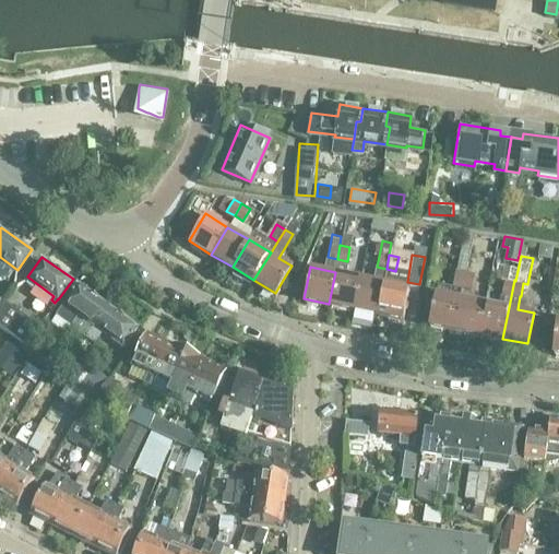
[(462,284),(465,270),(455,269),(453,282),(462,284)]
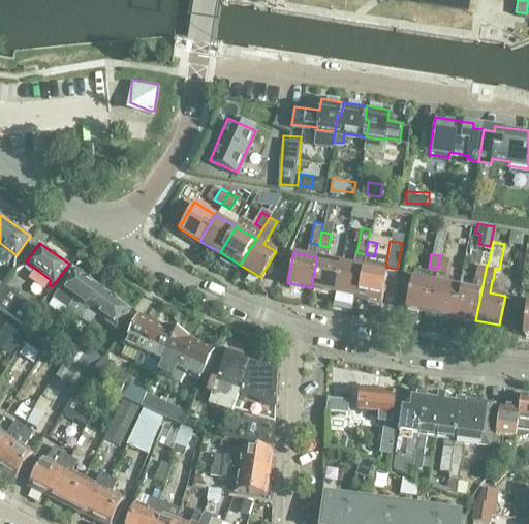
[(446,271),(448,257),(440,255),(437,269),(446,271)]
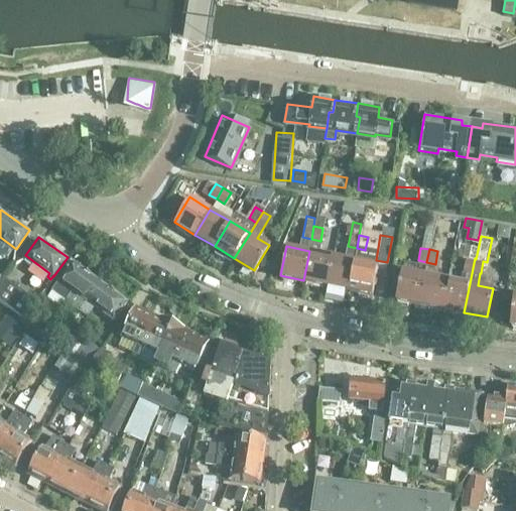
[(326,284),(332,255),(309,251),(303,280),(326,284)]
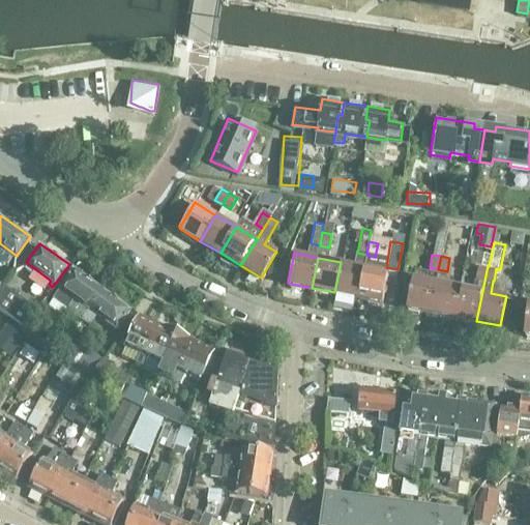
[(358,297),(364,267),(341,262),(334,292),(358,297)]
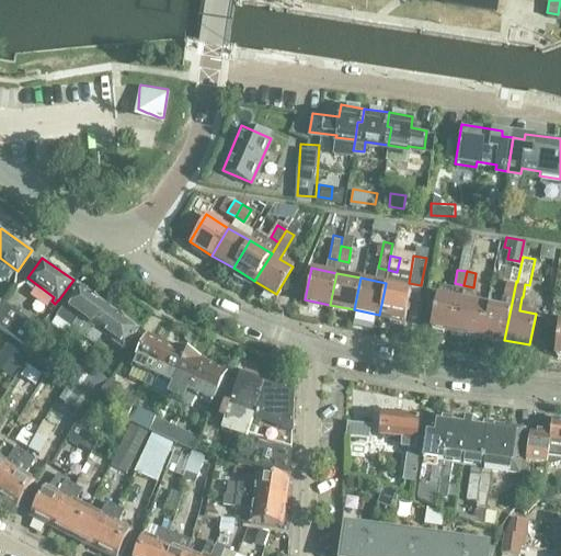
[(504,340),(511,308),(516,281),(506,280),(501,306),(485,303),(479,335),(504,340)]
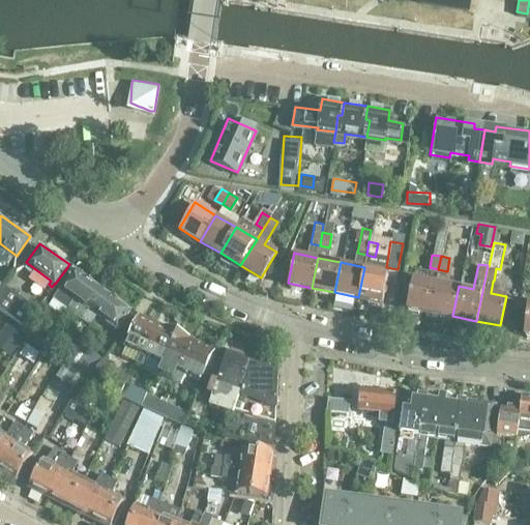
[(88,307),(102,288),(74,267),(59,287),(74,297),(67,307),(81,317),(88,307)]
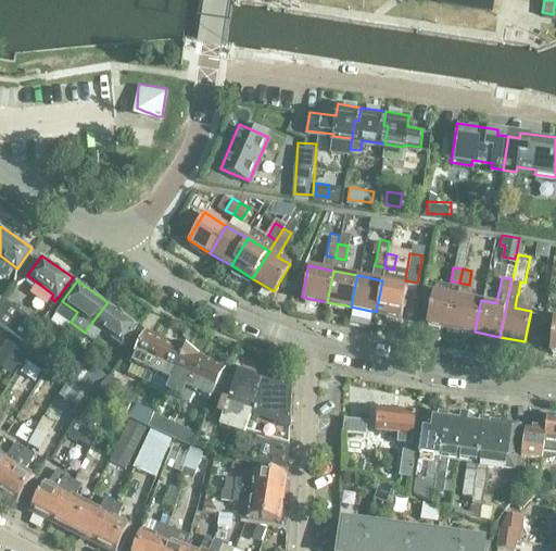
[(401,317),(407,286),(382,280),(376,312),(401,317)]
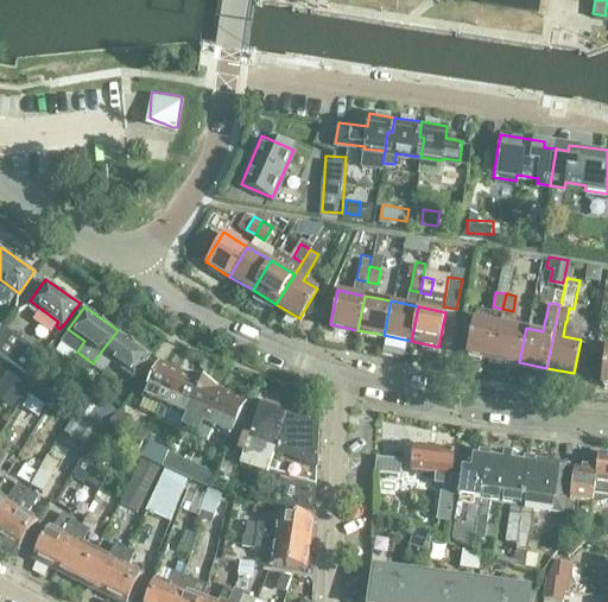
[(493,357),(500,323),(473,317),(466,352),(493,357)]
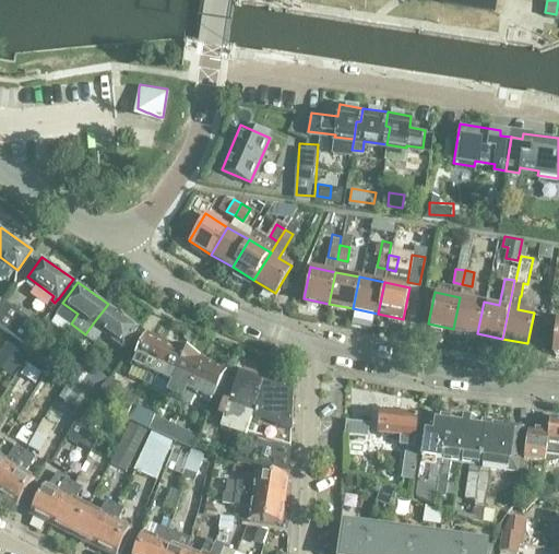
[(39,321),(4,297),(0,304),(0,325),(25,342),(39,322),(42,325),(50,314),(48,311),(39,321)]
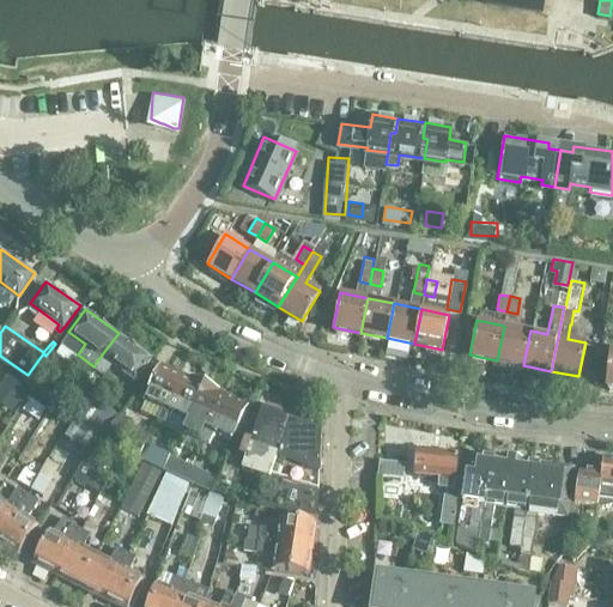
[(523,365),(530,331),(504,326),(497,360),(523,365)]
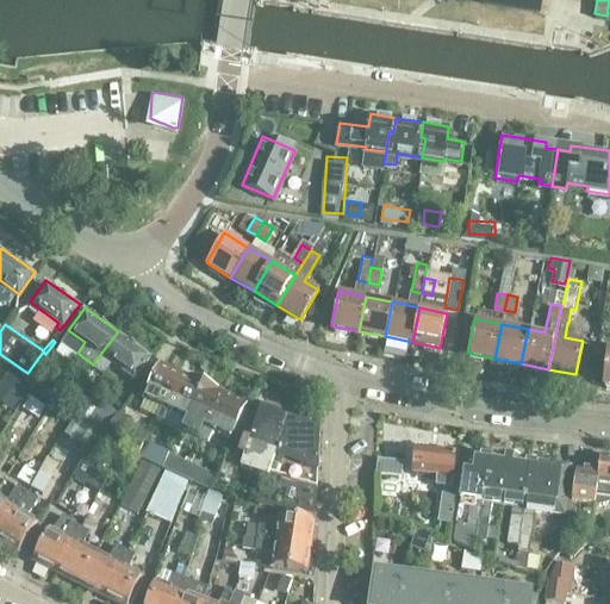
[(151,355),(118,331),(101,353),(93,365),(103,372),(111,360),(135,378),(151,355)]
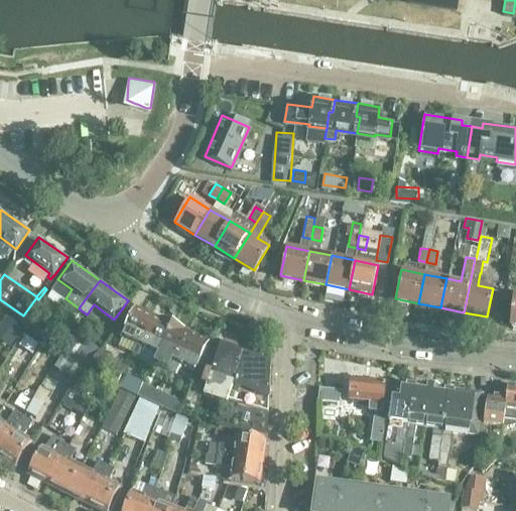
[(28,326),(26,325),(25,324),(27,322),(5,305),(0,313),(0,320),(1,321),(0,322),(0,327),(4,330),(0,335),(0,339),(10,346),(19,331),(23,333),(28,326)]
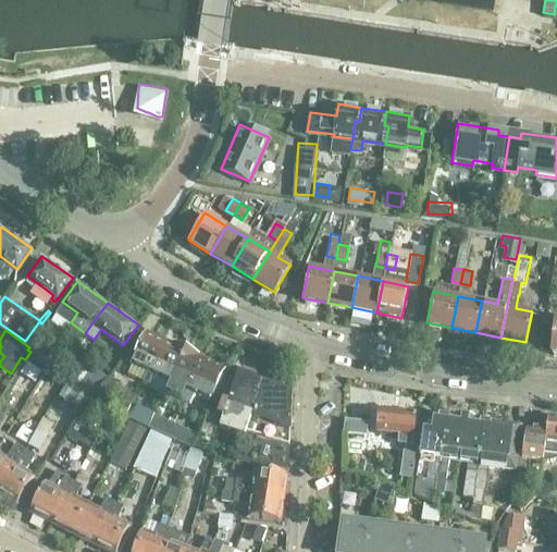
[(148,381),(166,340),(146,331),(132,362),(148,369),(144,379),(148,381)]
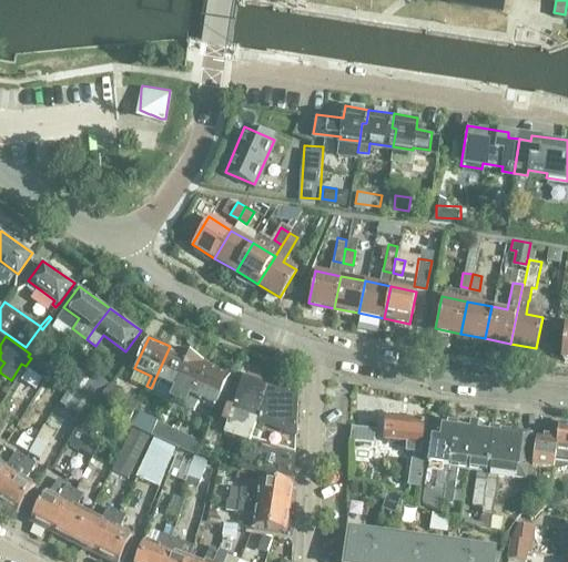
[(174,387),(189,355),(170,346),(151,388),(155,389),(170,396),(174,387)]
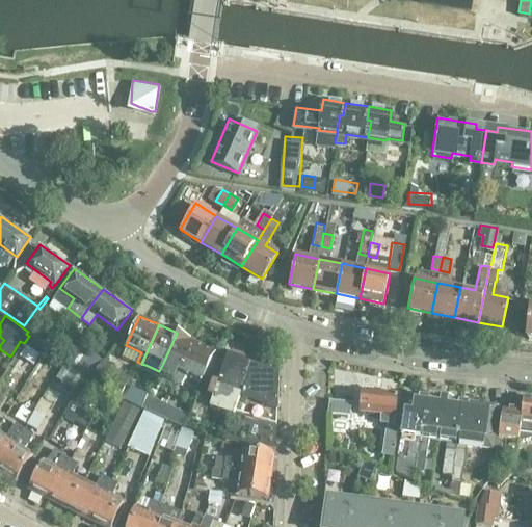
[(178,380),(195,341),(177,333),(163,363),(178,369),(174,378),(178,380)]
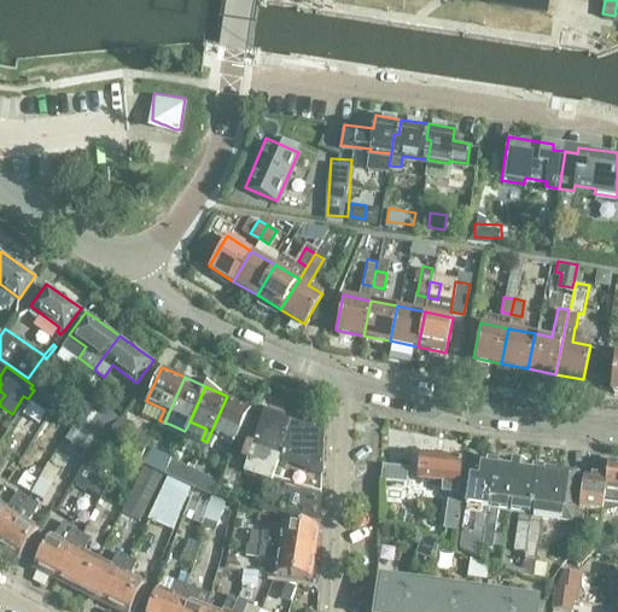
[(120,417),(106,407),(101,413),(77,395),(68,408),(77,415),(100,432),(105,436),(120,417)]
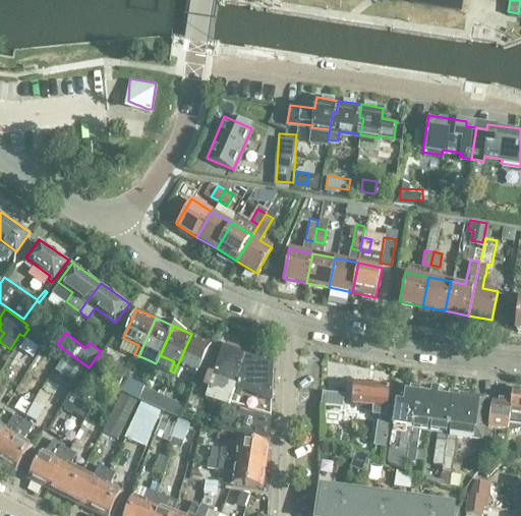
[(197,371),(210,343),(211,342),(191,334),(174,373),(178,374),(182,365),(197,371)]
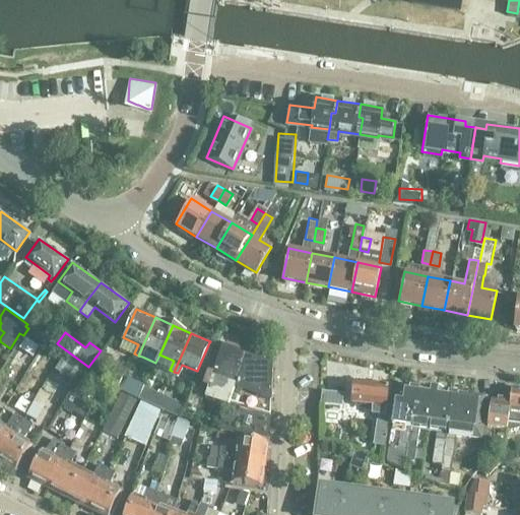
[(38,346),(43,337),(38,334),(33,344),(38,346)]
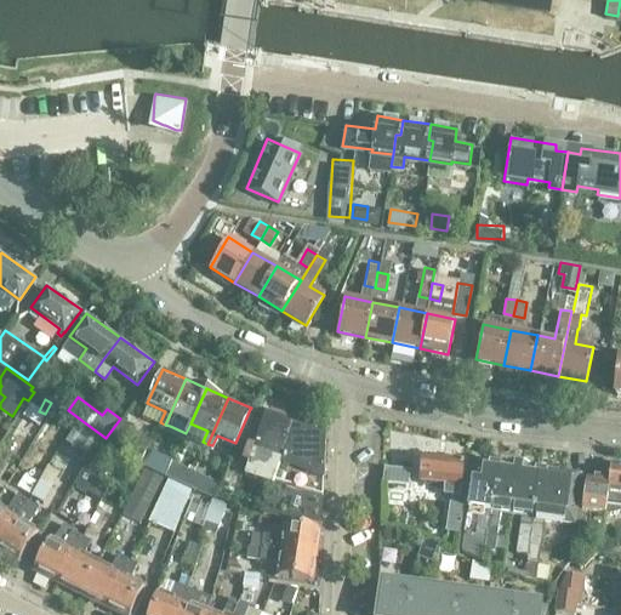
[(248,465),(266,414),(250,409),(235,443),(228,457),(248,465)]
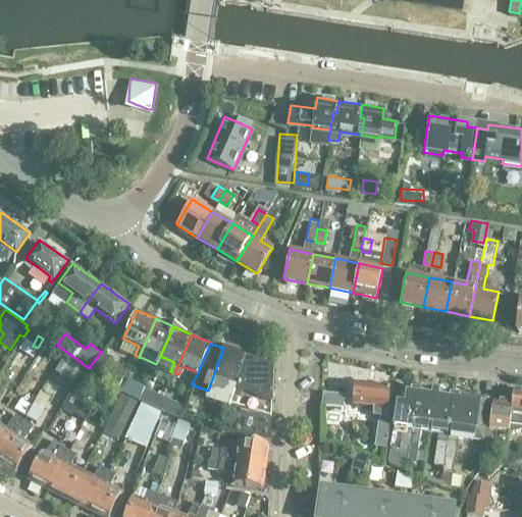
[(229,407),(245,356),(240,354),(240,353),(223,347),(223,348),(208,391),(206,399),(229,407)]
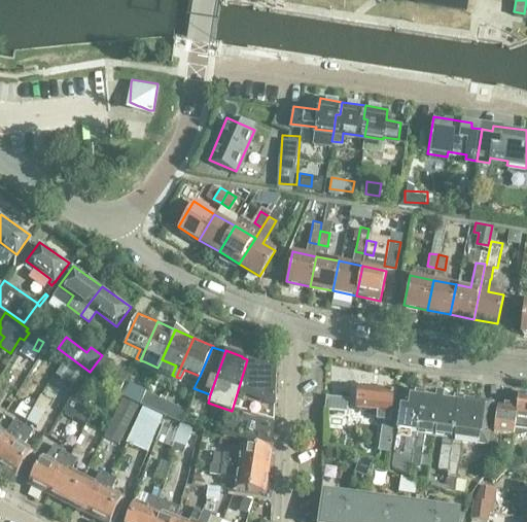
[(58,368),(65,356),(58,351),(50,362),(58,368)]
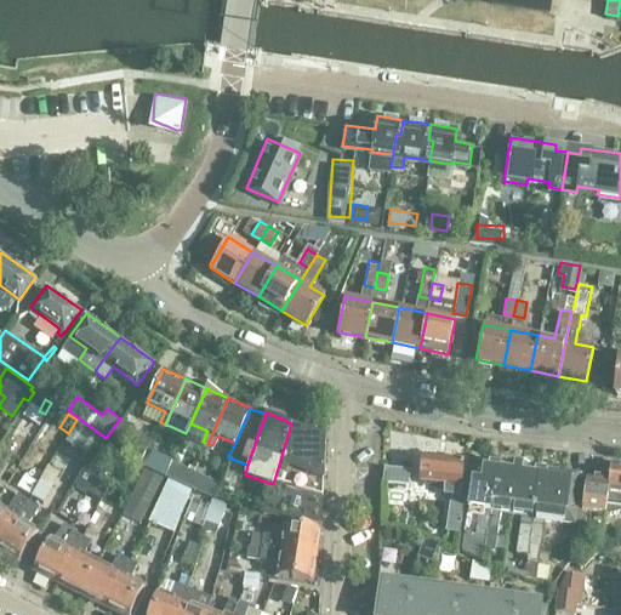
[(100,495),(123,453),(100,437),(101,434),(78,417),(77,420),(68,433),(66,437),(91,451),(74,482),(100,495)]
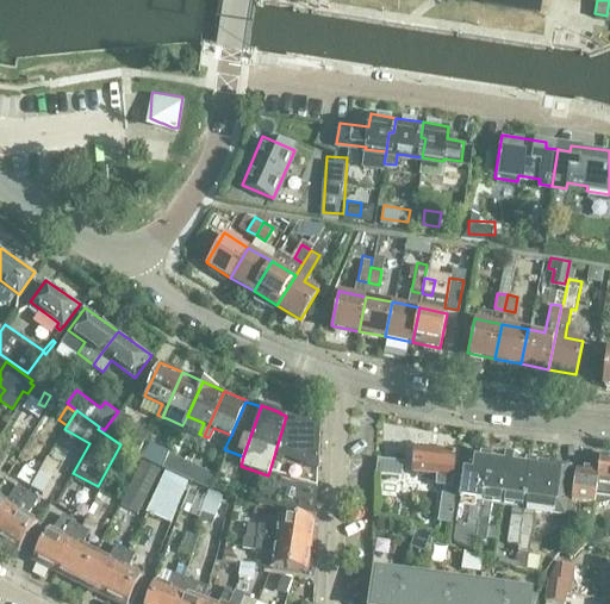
[(144,440),(124,425),(129,418),(118,411),(104,430),(144,456),(163,466),(169,452),(144,440)]
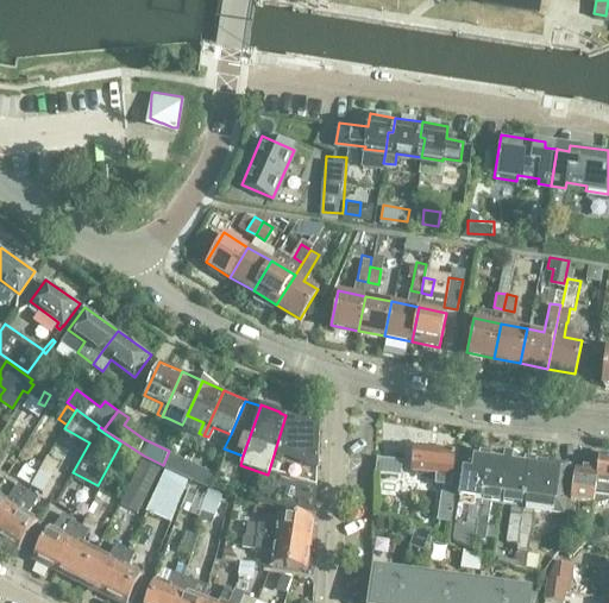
[(315,512),(318,459),(319,426),(286,415),(268,475),(258,502),(258,503),(315,512)]
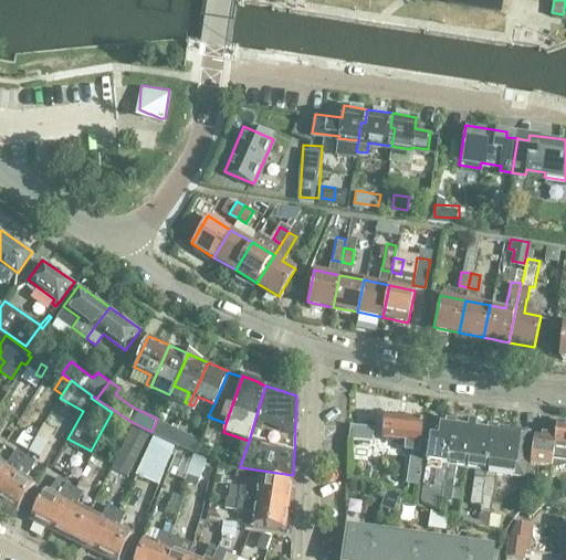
[(419,482),(422,450),(420,448),(423,415),(386,412),(384,436),(405,439),(405,447),(411,448),(408,481),(419,482)]
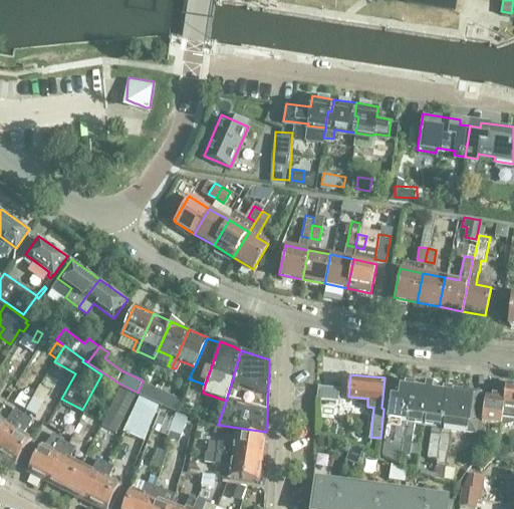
[(400,461),(401,453),(412,380),(394,378),(388,418),(397,420),(394,440),(384,439),(382,452),(382,454),(400,461)]
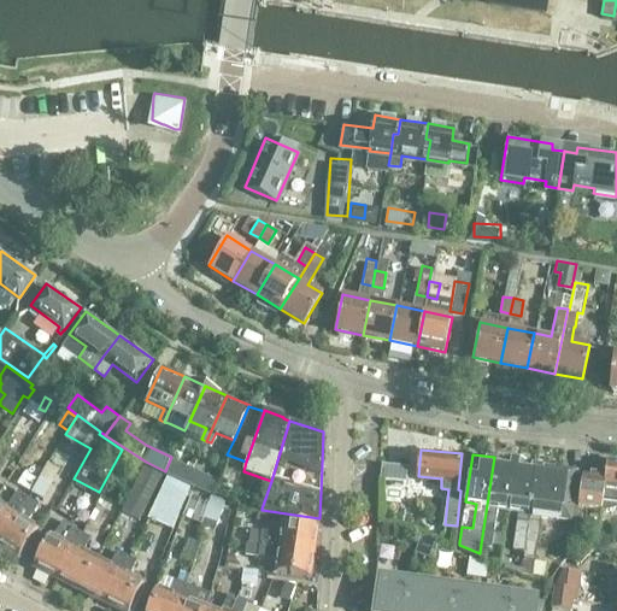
[(187,481),(194,466),(171,457),(165,471),(168,471),(187,481)]
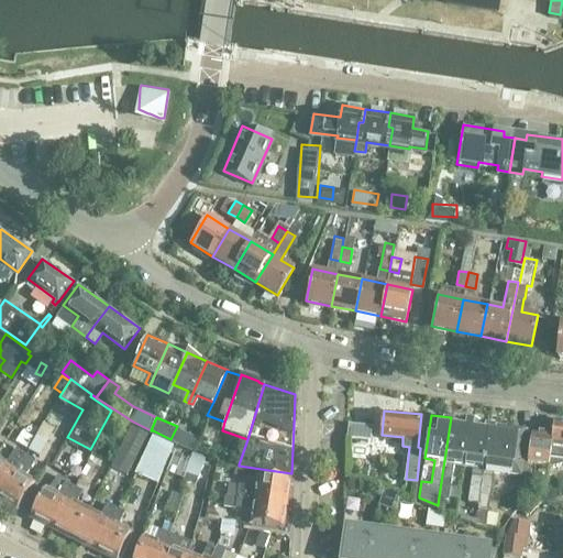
[(464,465),(470,420),(451,417),(439,496),(449,498),(454,462),(464,465)]
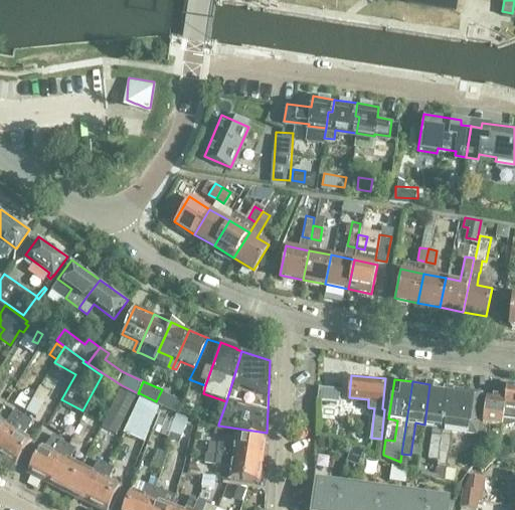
[(514,383),(506,382),(505,395),(487,392),(483,420),(503,423),(505,406),(514,407),(514,383)]
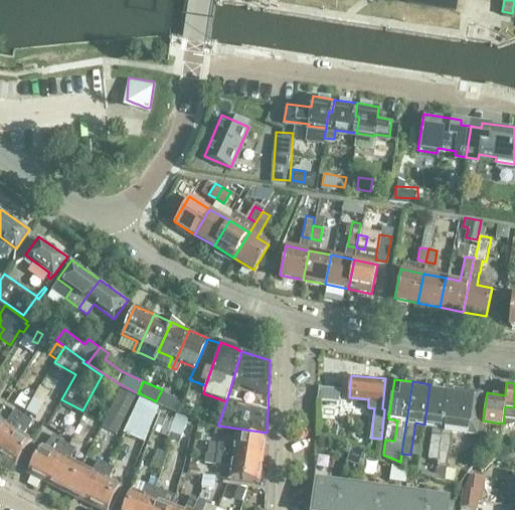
[(338,399),(340,387),(319,385),(319,384),(318,384),(317,397),(318,397),(338,399)]
